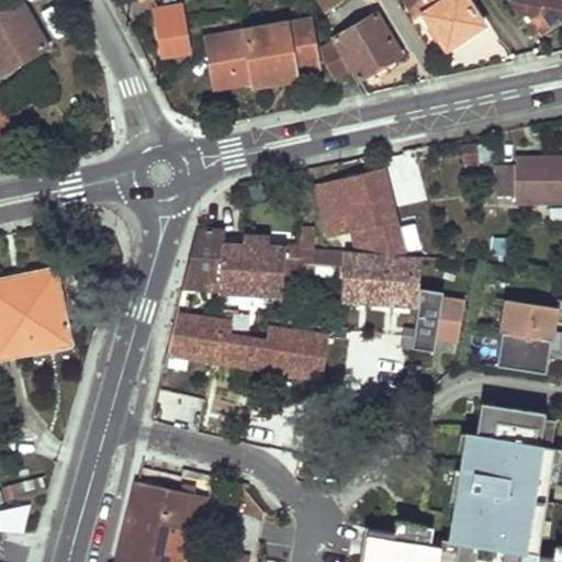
[(314,0),(325,14),(345,0),(314,0)]
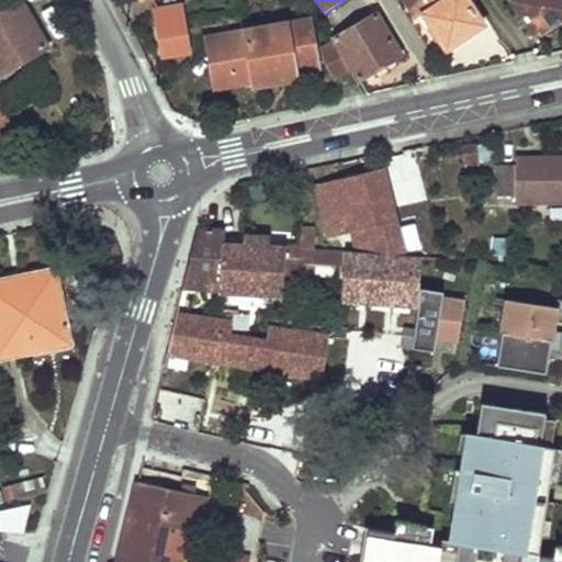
[(446,49),(482,25),(465,0),(405,0),(416,18),(423,13),(446,49)]
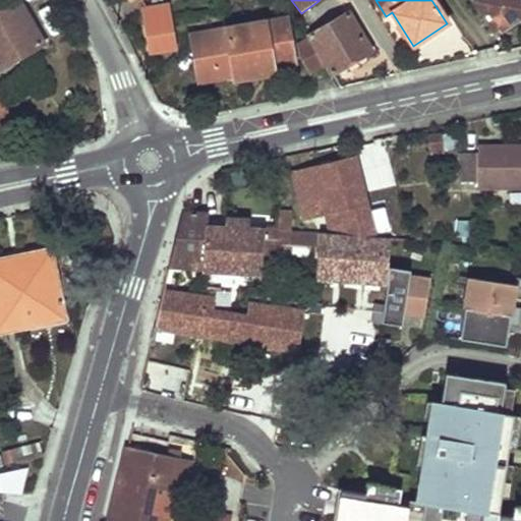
[(520,15),(520,0),(474,0),(496,33),(520,15)]
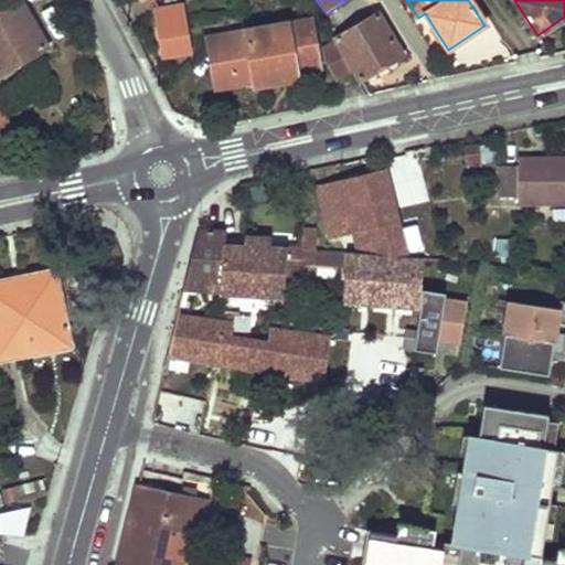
[(0,74),(46,49),(20,1),(0,12),(0,74)]
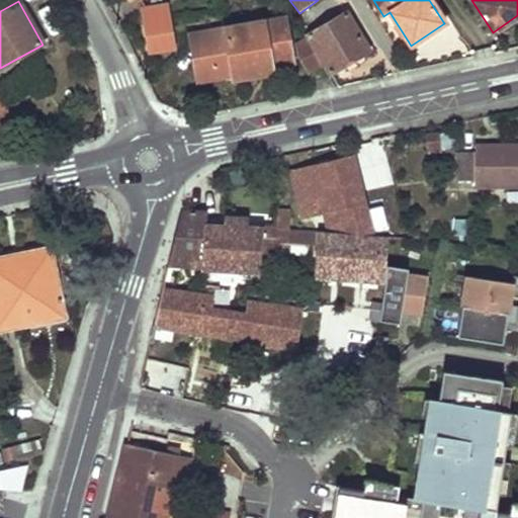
[(162,7),(169,49),(174,49),(167,6),(162,7)]
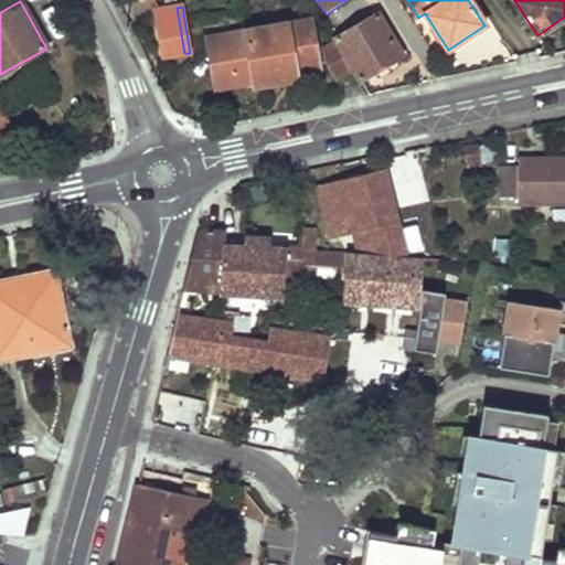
[(177,8),(156,11),(163,57),(184,53),(177,8)]
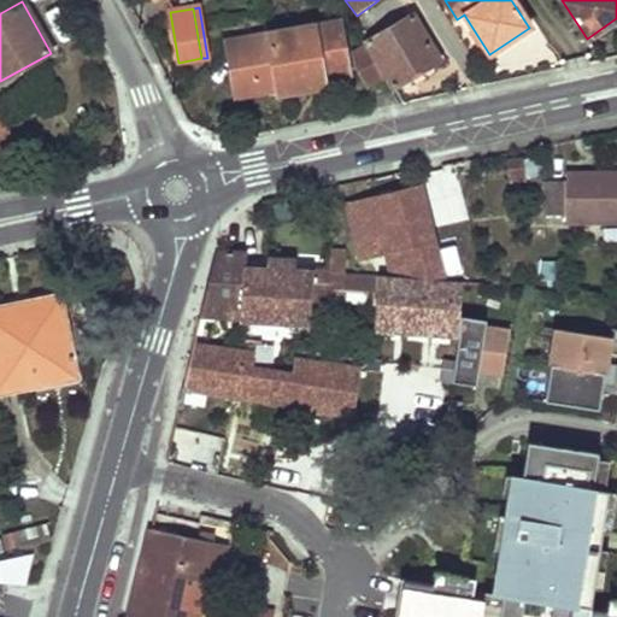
[(412,17),(368,43),(369,46),(387,76),(394,88),(439,60),(412,17)]
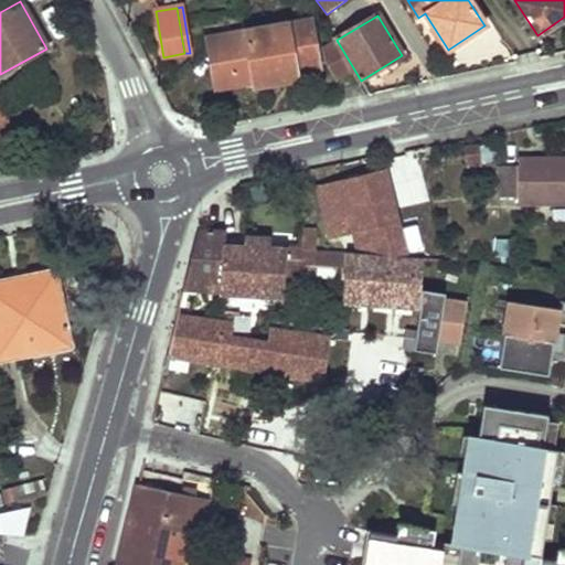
[(244,32),(252,83),(254,83),(255,87),(283,82),(281,74),(296,72),(319,67),(311,21),(244,32)]
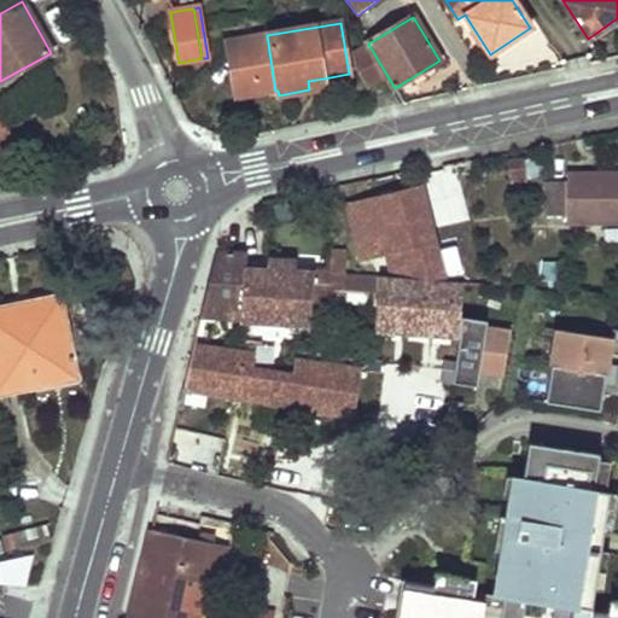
[(232,76),(235,98),(275,91),(267,35),(234,40),(240,75),(232,76)]
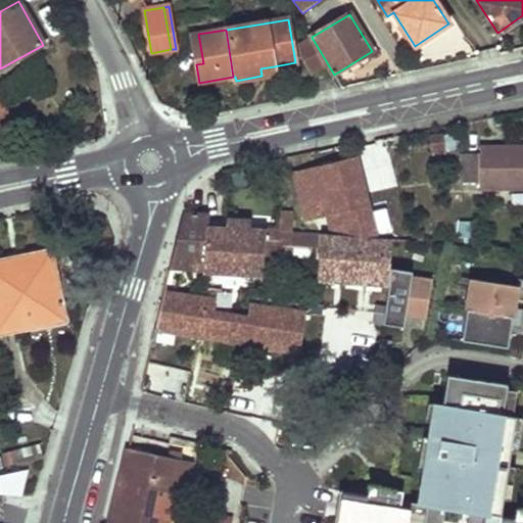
[(196,64),(203,63),(198,34),(191,36),(196,64)]
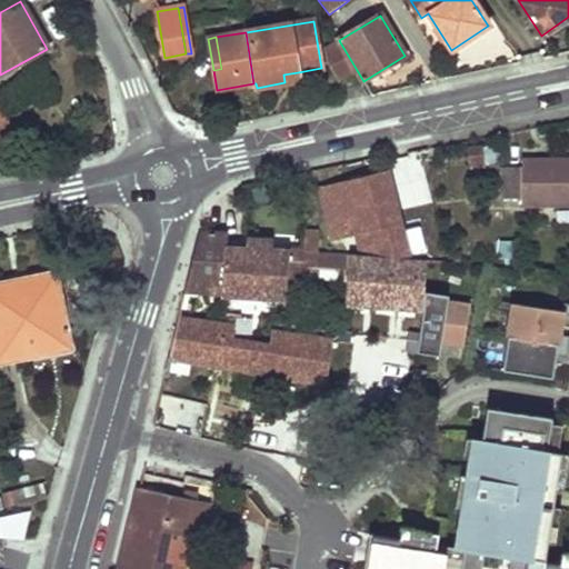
[(340,81),(357,70),(340,42),(327,50),(328,60),(340,81)]
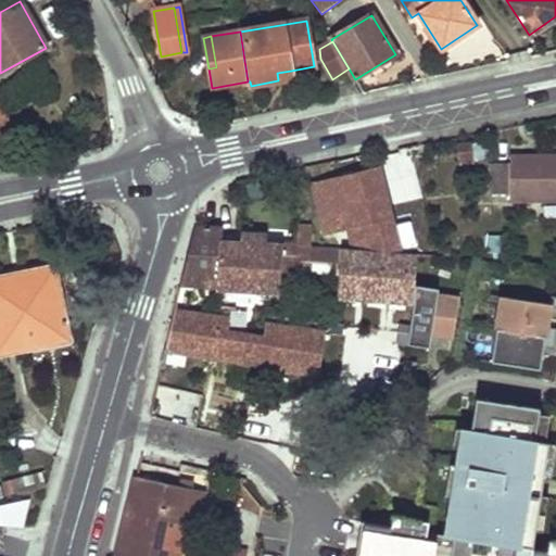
[(277,73),(278,80),(292,78),(291,71),(277,73)]
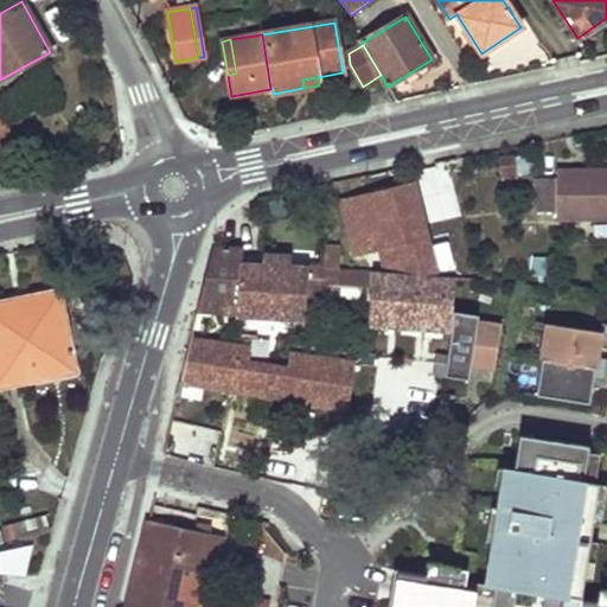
[(0,157),(18,148),(0,119),(0,157)]
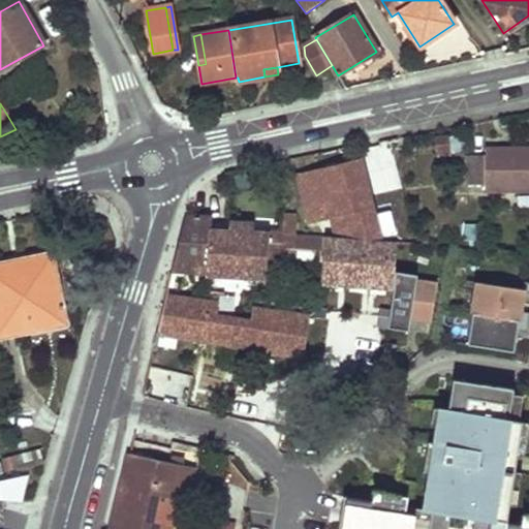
[(528,147),(485,148),(486,192),(528,191),(528,147)]
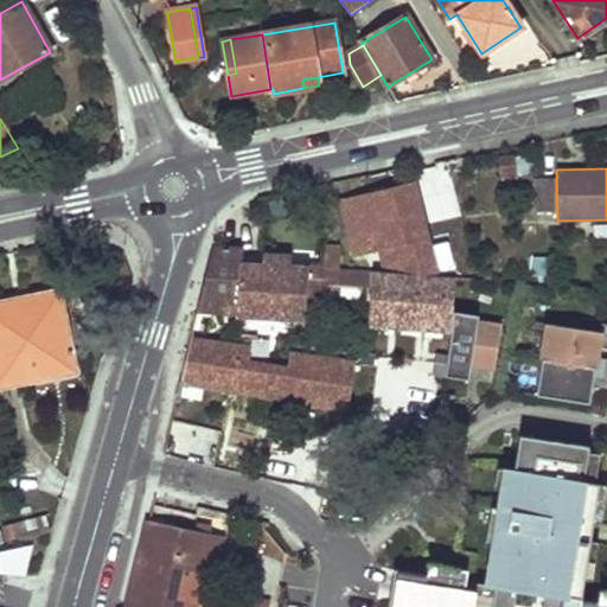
[(16,172),(7,176),(12,184),(20,181),(16,172)]
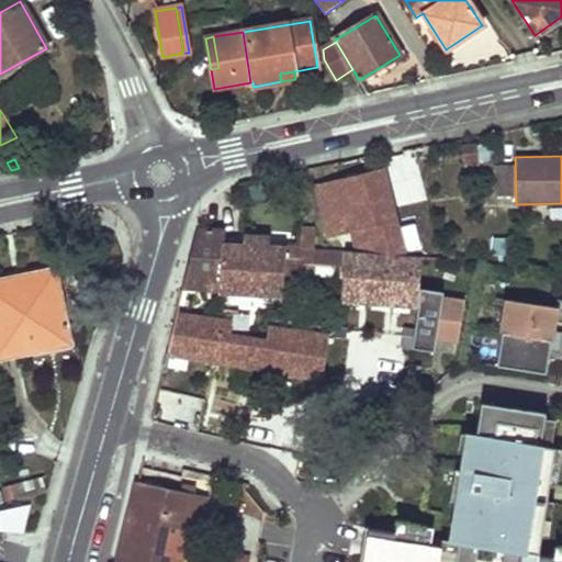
[(513,167),(494,167),(494,197),(512,197),(513,167)]
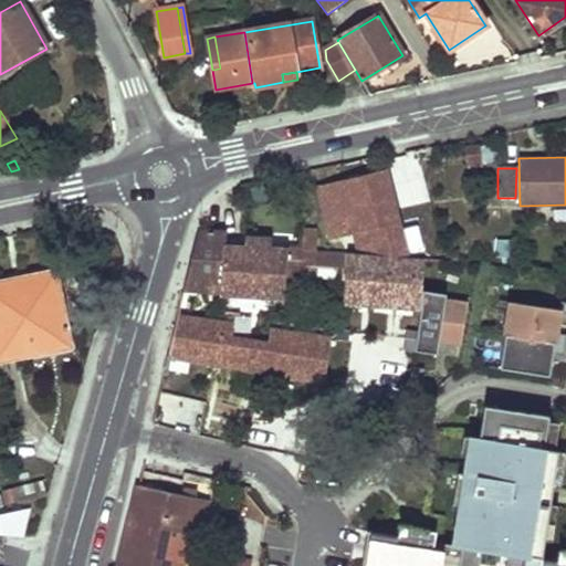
[(310,189),(323,242),(399,223),(386,170),(310,189)]
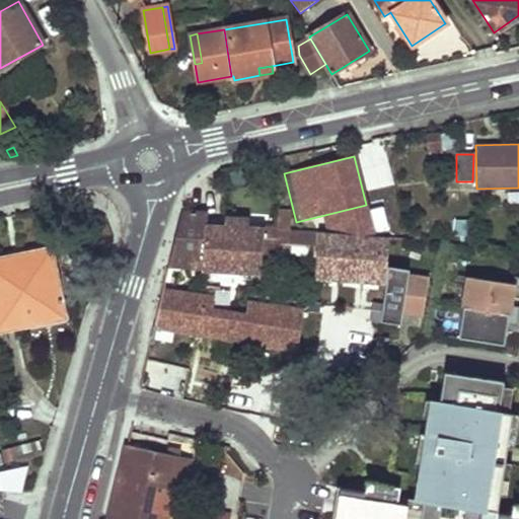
[(290,213),(278,212),(278,228),(278,229),(290,229),(290,213)]
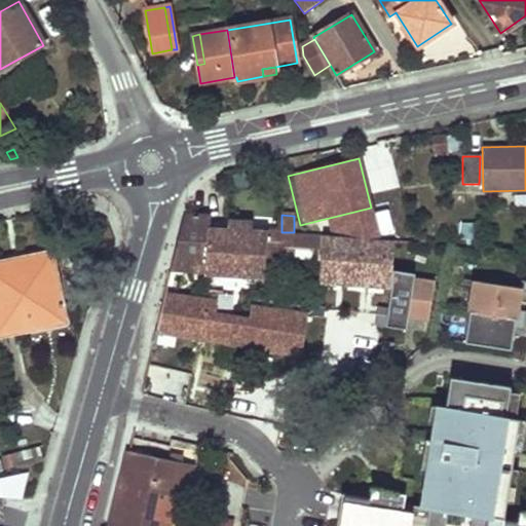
[(282,232),(282,231),(279,231),(279,240),(266,239),(266,235),(250,234),(241,225),(229,225),(229,233),(210,232),(211,222),(205,217),(184,216),(171,269),(263,273),(263,272),(284,274),(286,248),(322,251),(323,235),(294,232),(282,232)]
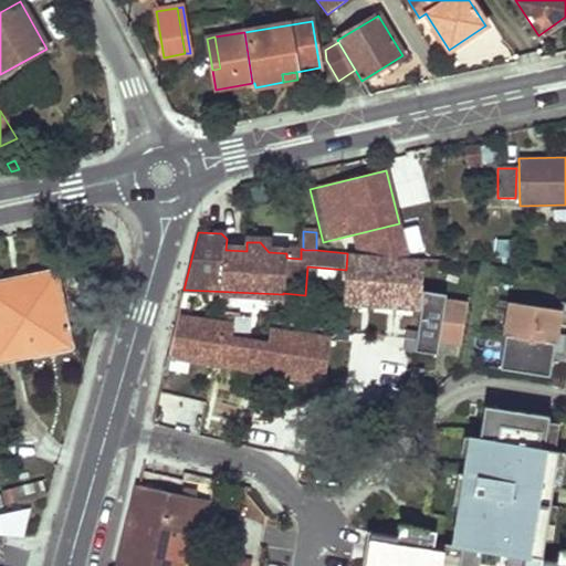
[(343,302),(422,308),(426,259),(347,253),(346,270),(343,302)]
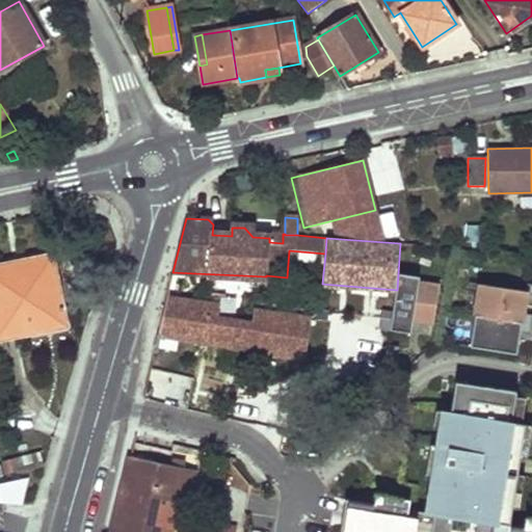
[(0,265),(0,340),(68,326),(53,255),(22,261),(25,274),(15,276),(11,263),(0,265)]
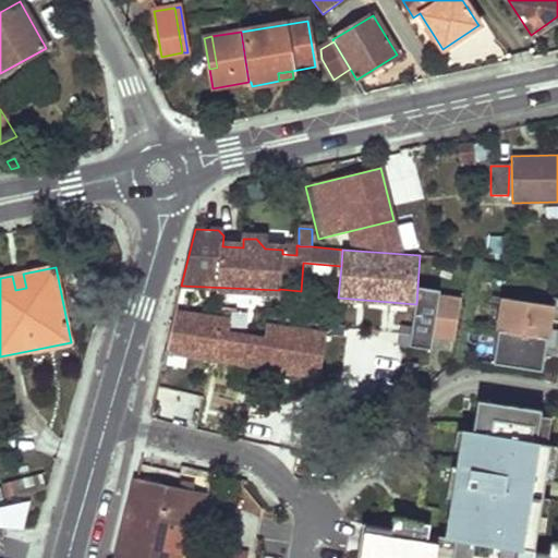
[(12,276),(15,290),(26,288),(23,274),(12,276)]
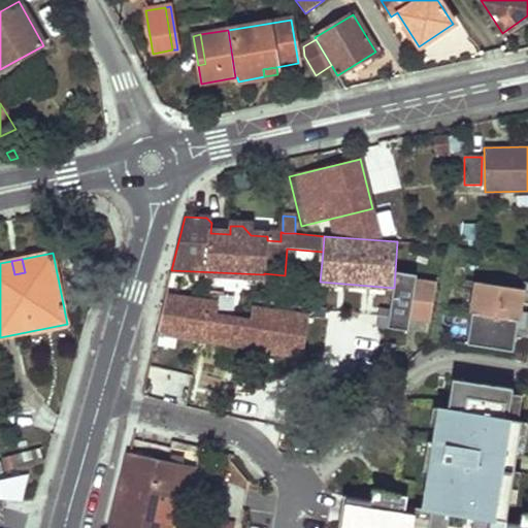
[(475,282),(470,312),(527,321),(527,311),(520,310),(523,291),(523,289),(475,282)]
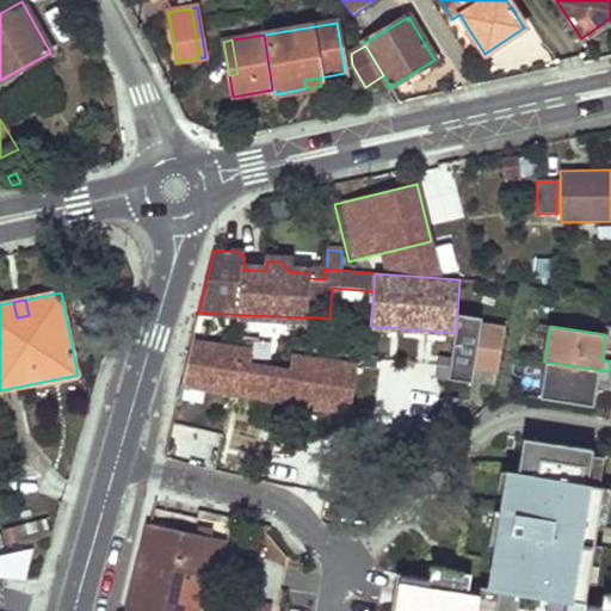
[(393,403),(399,374),(191,343),(187,359),(181,383),(339,407),(337,419),(349,421),(350,417),(401,427),(405,405),(393,403)]
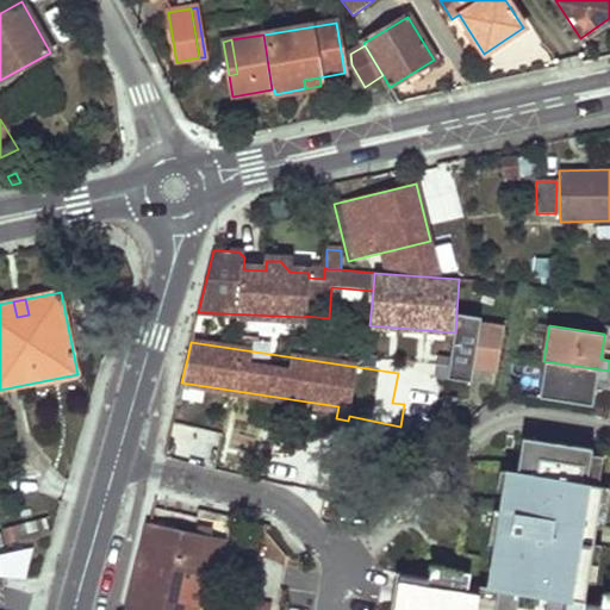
[(609,371),(543,361),(539,397),(593,405),(597,381),(609,383),(609,372),(609,371)]
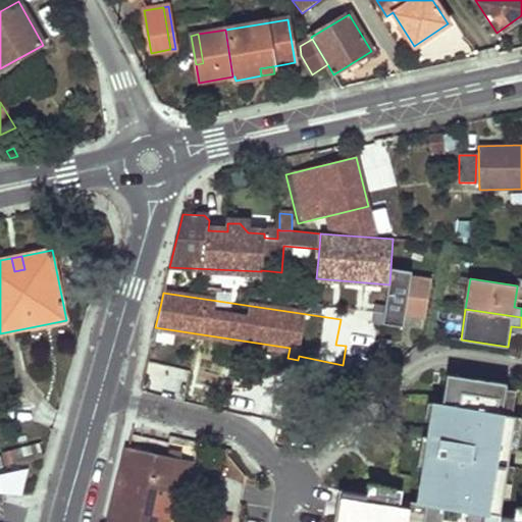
[(521,521),(521,417),(503,414),(508,383),(448,374),(444,405),(438,404),(436,421),(432,420),(430,437),(432,438),(430,454),(427,453),(420,503),(402,500),(403,490),(370,485),(369,494),(340,490),(334,521),(521,521)]
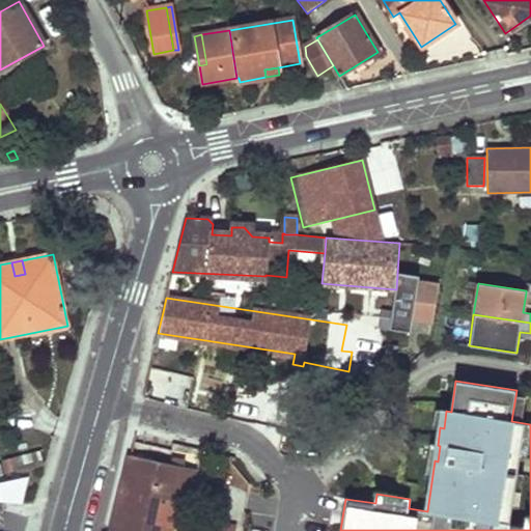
[(171,530),(176,507),(178,492),(179,492),(184,467),(185,462),(173,458),(171,465),(130,455),(111,530),(171,530)]
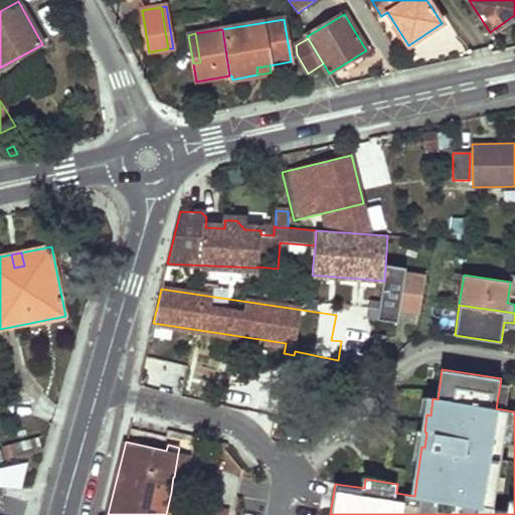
[(188,455),(178,453),(174,477),(173,477),(171,492),(181,494),(188,455)]
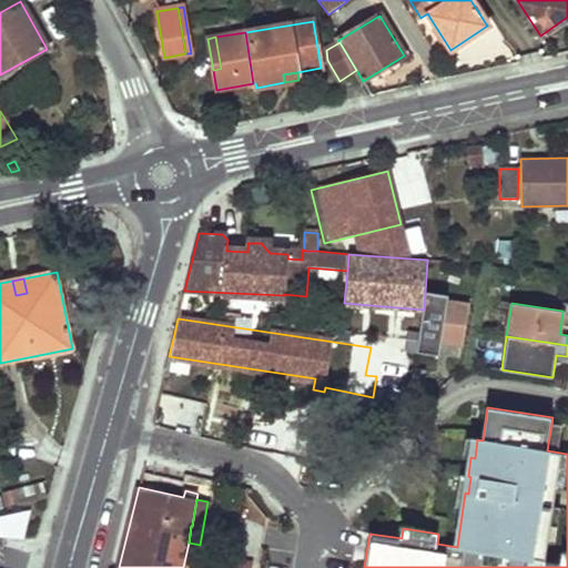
[(0,514),(0,537),(24,539),(27,516),(0,514)]
